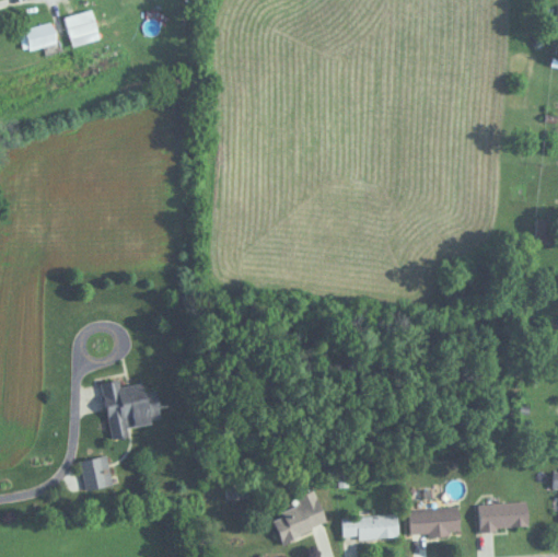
[(72,47),(102,41),(94,11),(66,18),(72,47)]
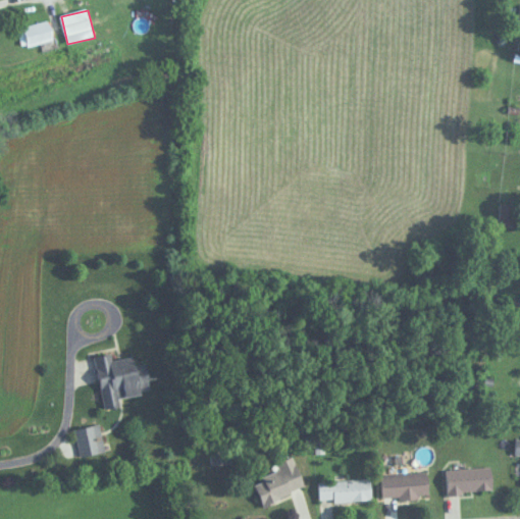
[(54,42),(51,22),(19,29),(22,47),(54,42)]
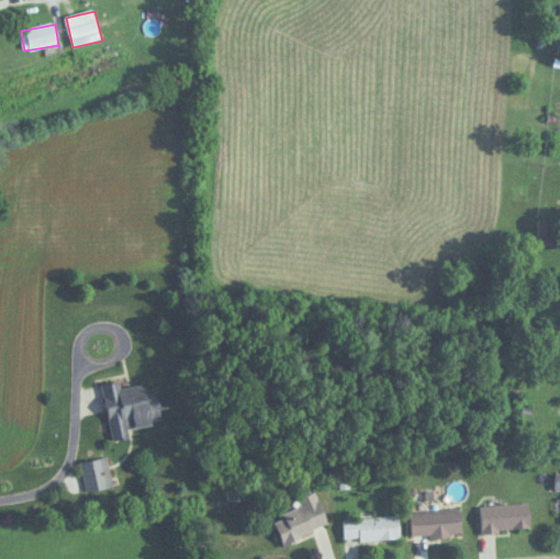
[(122,389),(121,382),(104,384),(111,443),(131,440),(130,427),(164,424),(160,402),(149,404),(148,386),(122,389)]
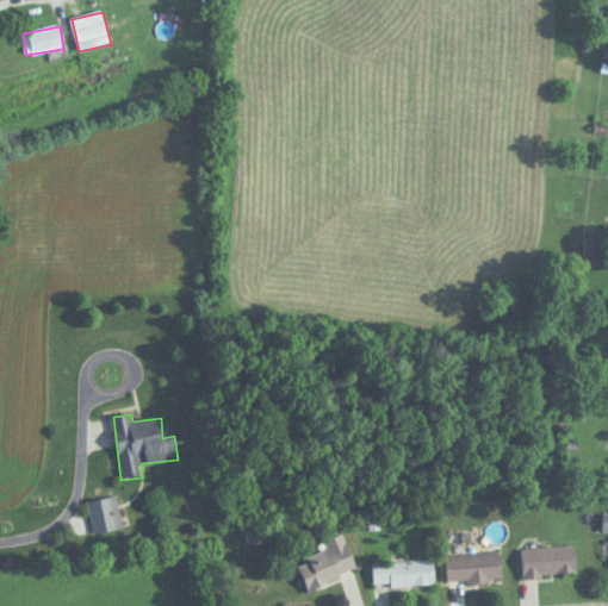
[(323,544),(326,551),(296,564),(309,593),(359,570),(342,536),(323,544)]
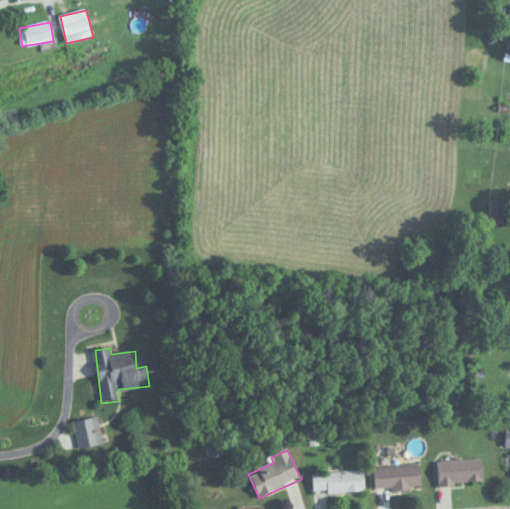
[(484,484),(484,460),(437,461),(438,485),(484,484)]
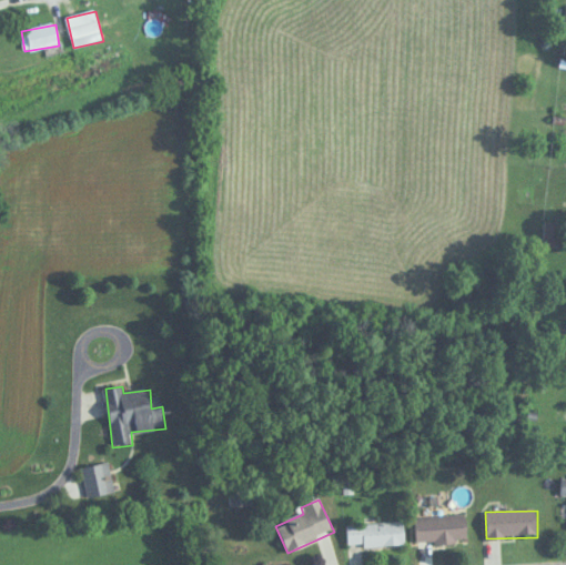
[(416,545),(468,543),(467,516),(415,517),(416,545)]
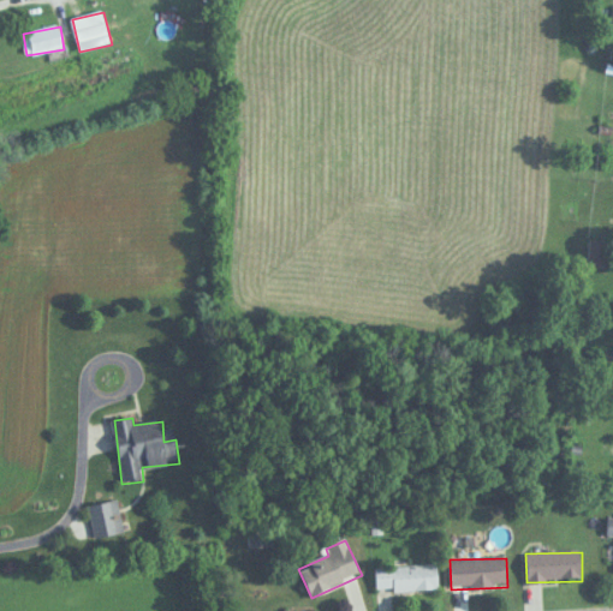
[(375,569),(376,593),(439,591),(438,565),(375,569)]
